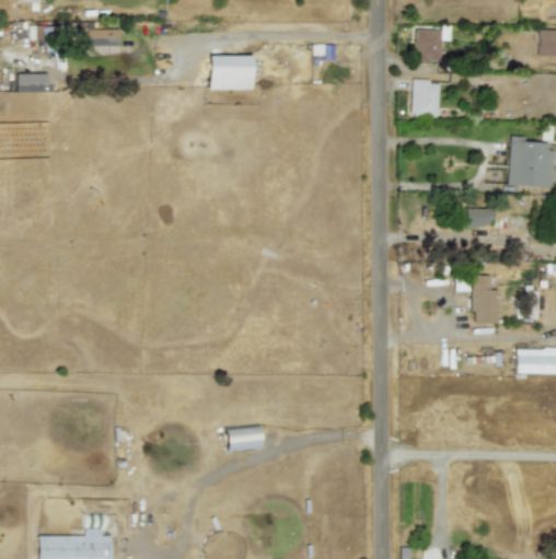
[(89,30),(88,46),(120,47),(120,31),(89,30)]
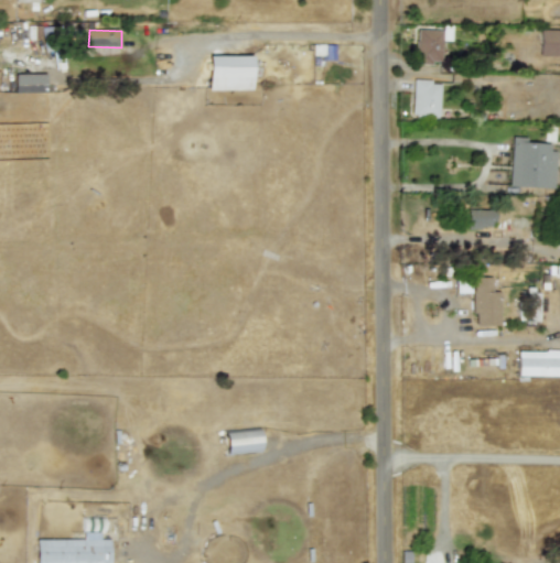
[(444,31),(421,30),(420,64),(443,65),(444,31)]
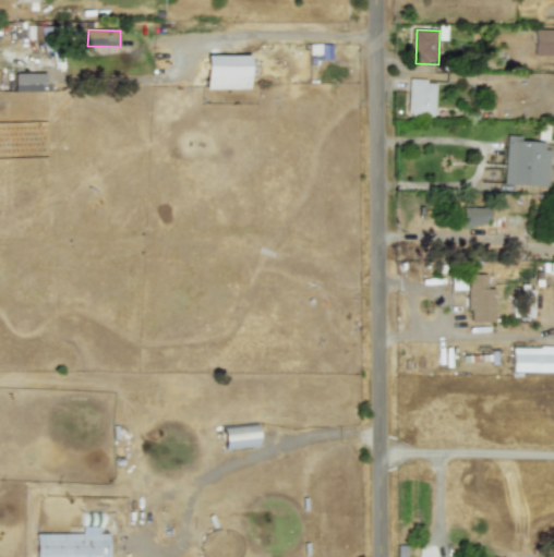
[(537,56),(553,56),(553,31),(537,31),(537,56)]
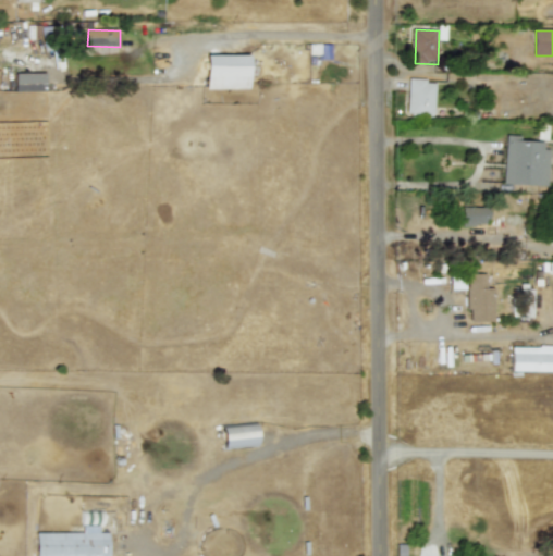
[(250,89),(250,56),(208,57),(208,90),(250,89)]
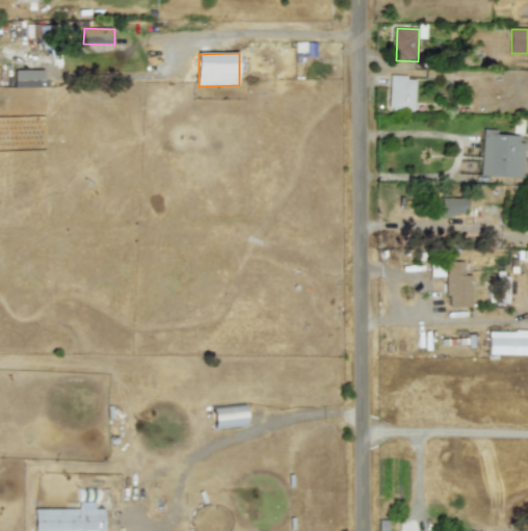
[(45,88),(46,71),(17,71),(16,87),(45,88)]
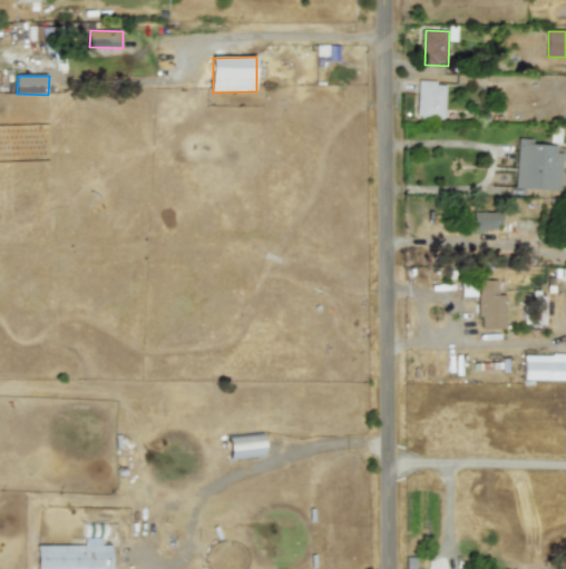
[(439,81),(420,80),(419,118),(447,119),(448,86),(439,86),(439,81)]
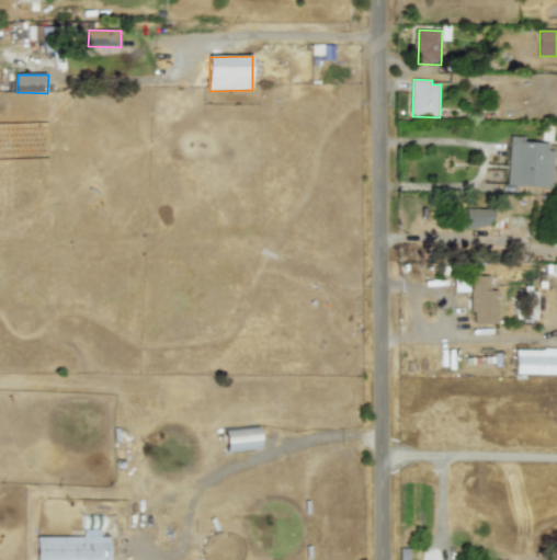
[(554,189),(555,140),(511,138),(510,186),(554,189)]
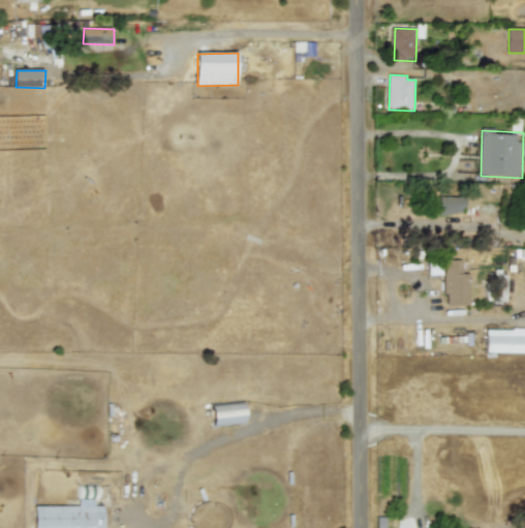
[(466,197),(441,197),(440,214),(466,215),(466,197)]
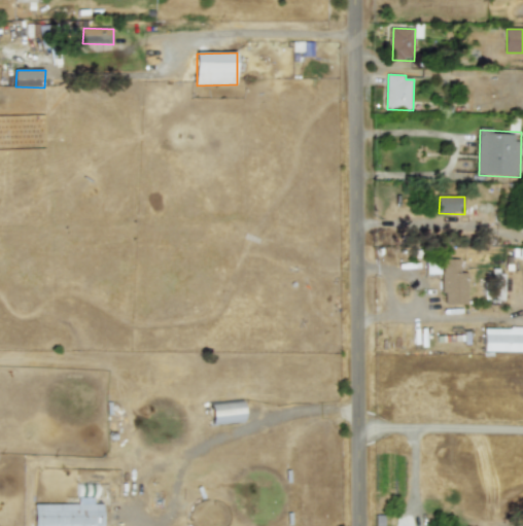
[(469,305),(468,270),(463,271),(462,259),(445,259),(445,305),(469,305)]
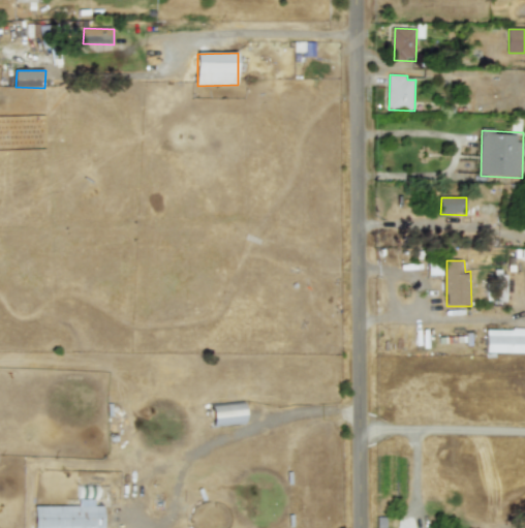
[(508,303),(510,276),(496,275),(495,303),(508,303)]
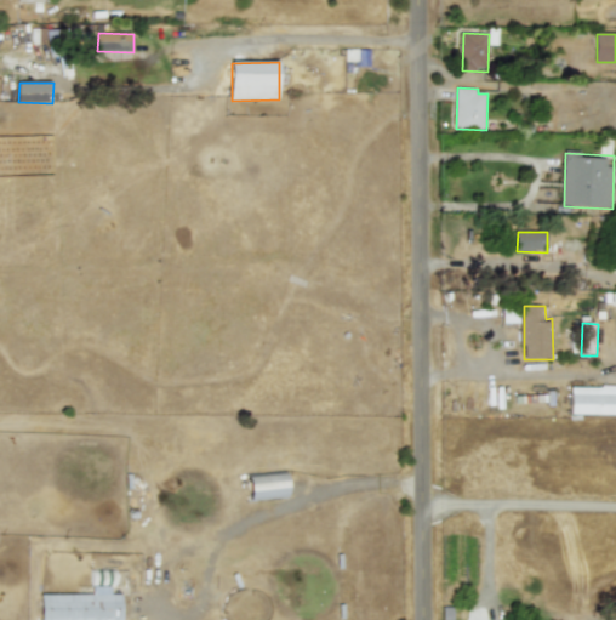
[(615,386),(574,386),(572,414),(615,414),(615,386)]
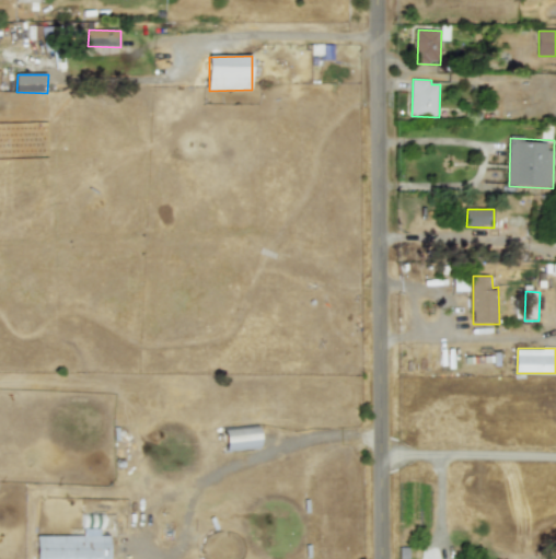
[(227,451),(262,450),(261,427),(227,428),(227,451)]
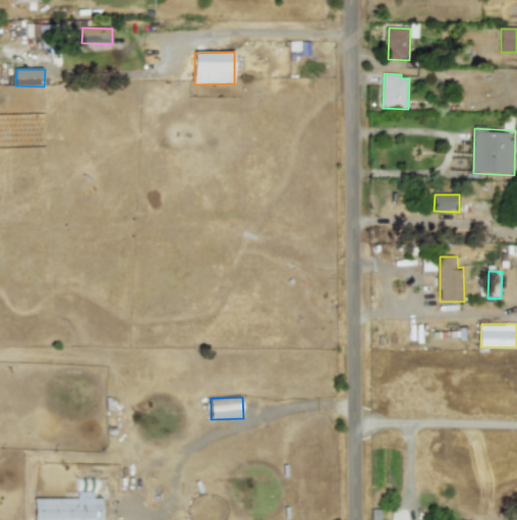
[(79,493),(100,492),(99,477),(78,478),(79,493)]
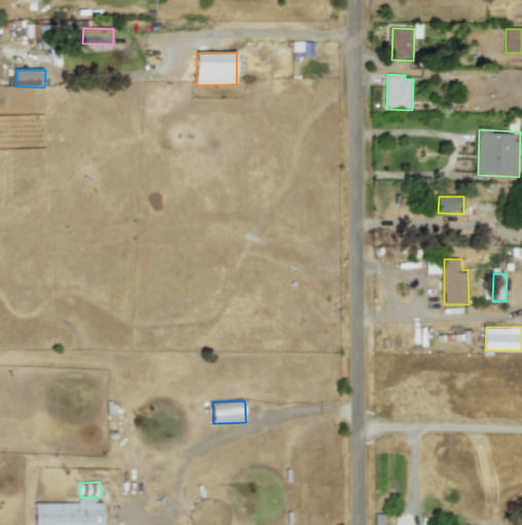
[(105,524),(105,503),(35,503),(35,524),(105,524)]
